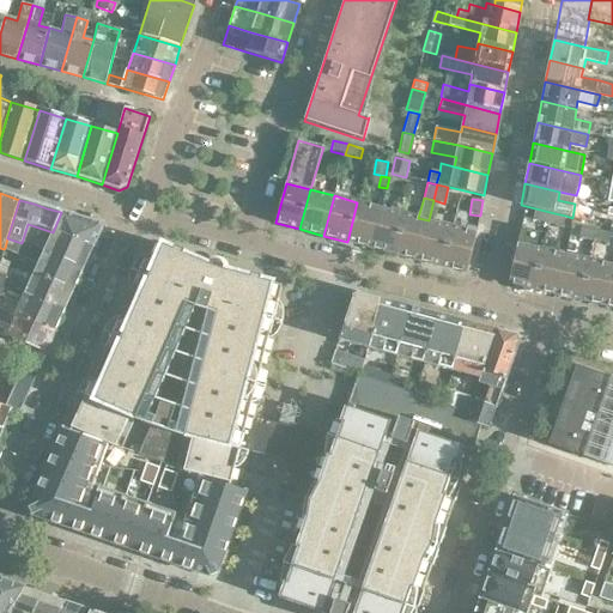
[(381,208),(357,202),(347,242),(370,248),(381,208)]
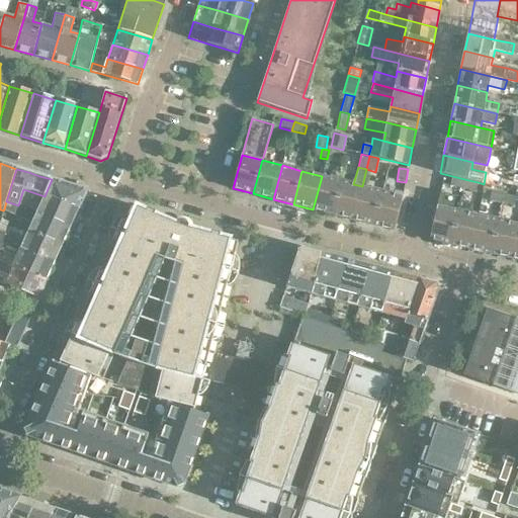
[(322,176),(313,209),(333,214),(342,181),(322,176)]
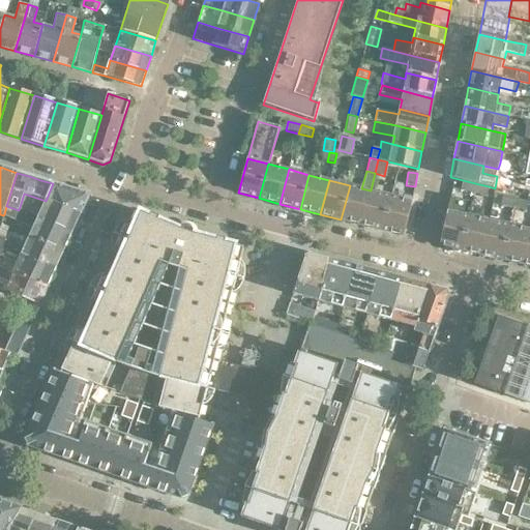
[(473,193),(475,184),(463,180),(461,190),(473,193)]
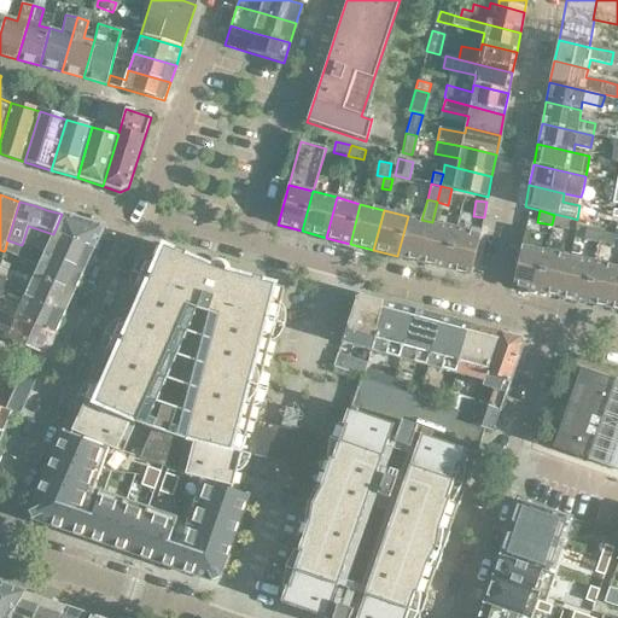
[(62,214),(53,234),(93,249),(101,232),(98,226),(62,214)]
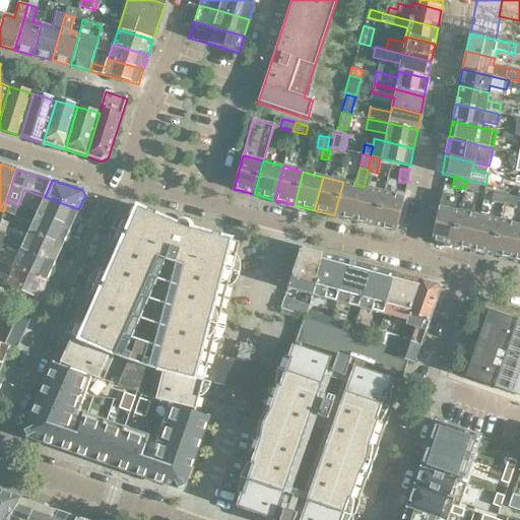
[(477,192),(479,183),(470,181),(466,181),(464,189),(477,192)]
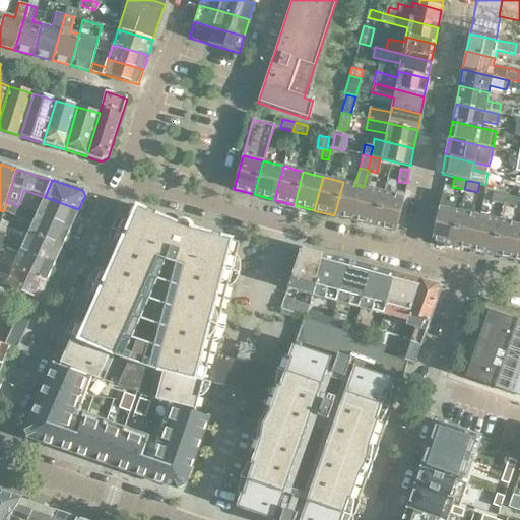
[(343,182),(334,215),(354,221),(364,187),(354,185),(343,182)]
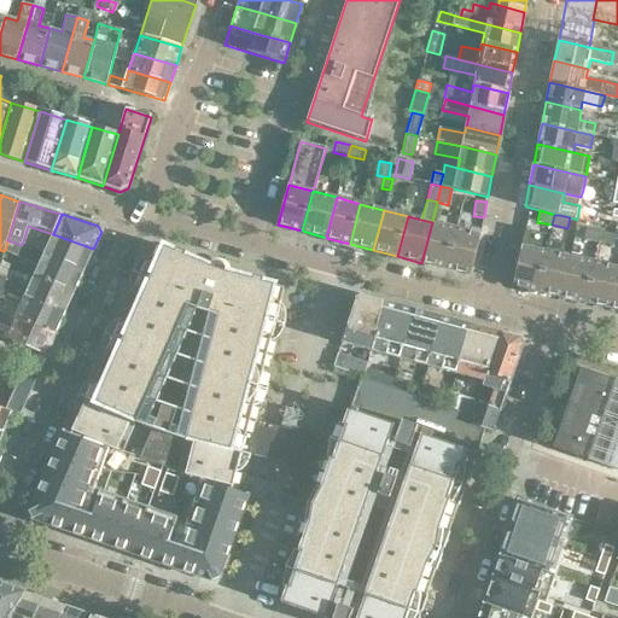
[(432,222),(421,263),(445,269),(456,229),(432,222)]
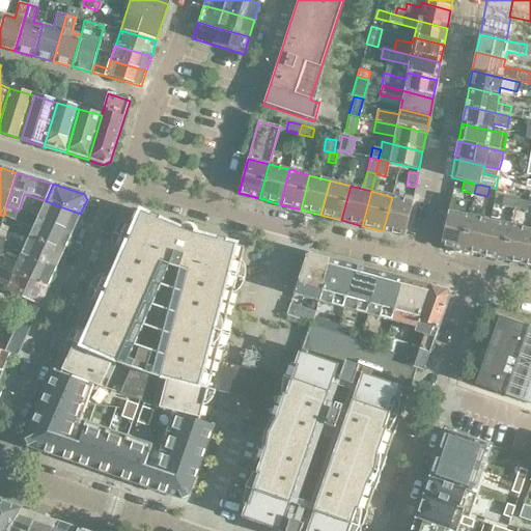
[(24,194),(19,211),(22,212),(73,232),(80,214),(46,201),(24,194)]
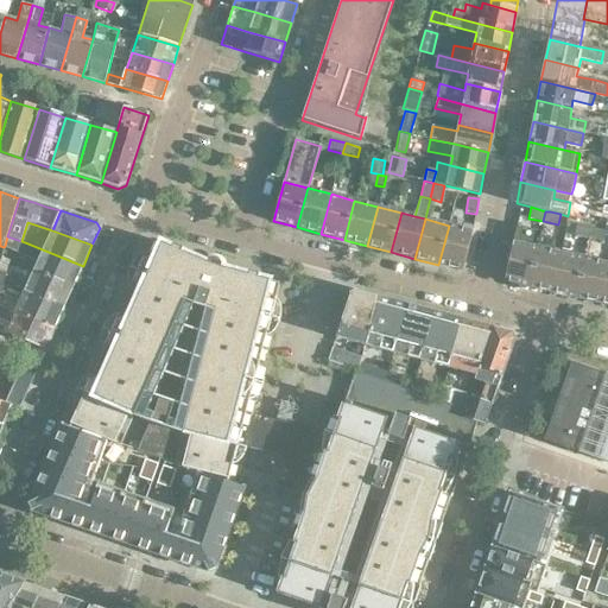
[(449,226),(438,265),(462,271),(472,232),(449,226)]
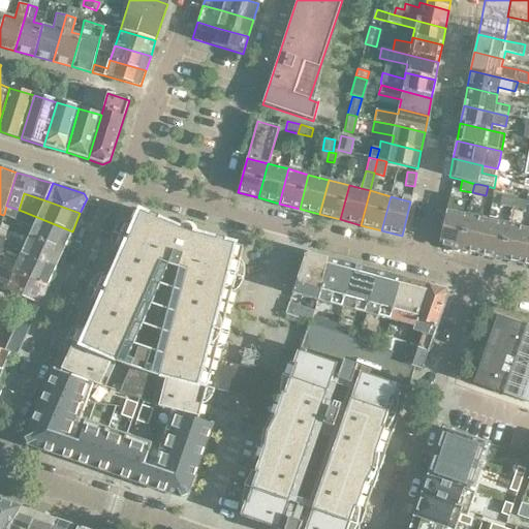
[(515,199),(502,196),(500,206),(512,208),(515,199)]
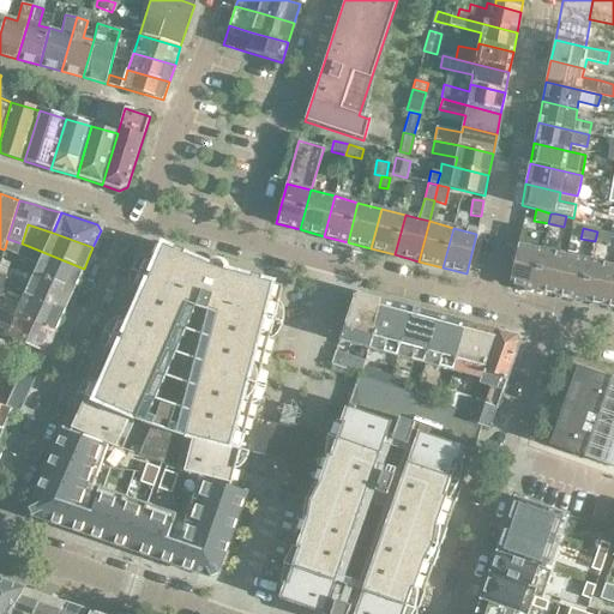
[(595,241),(611,245),(613,234),(597,232),(595,241)]
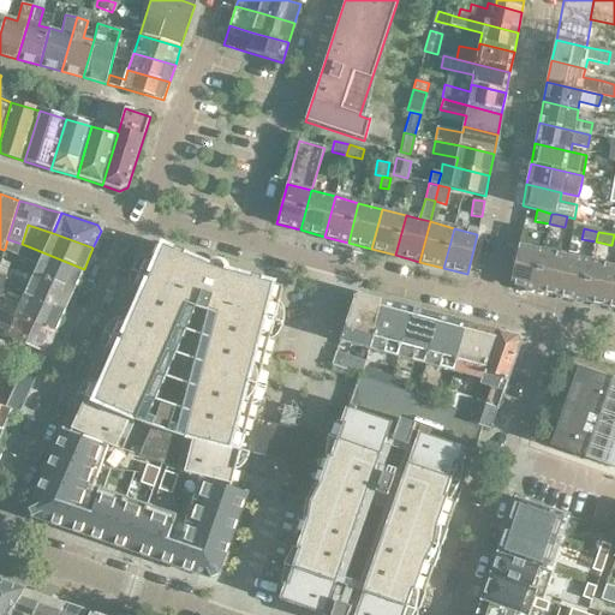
[(7,239),(5,249),(39,262),(34,274),(75,290),(84,269),(25,245),(22,244),(7,239)]
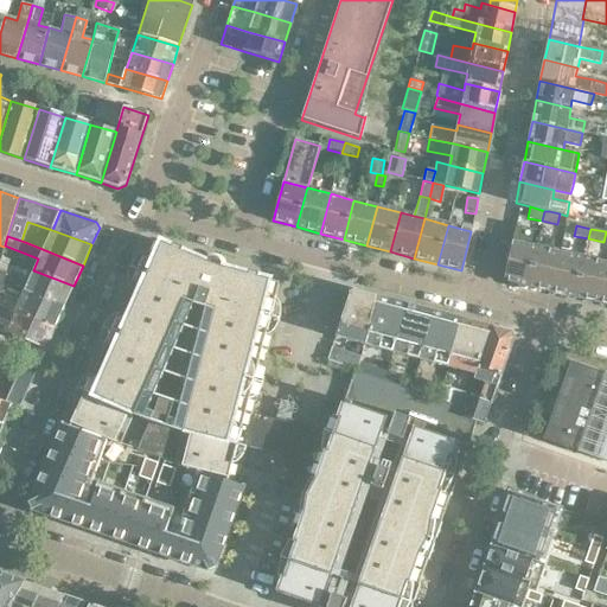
[(71,425),(70,427),(102,439),(127,448),(179,466),(203,474),(204,473),(227,481),(228,478),(236,445),(246,413),(249,398),(253,384),(254,378),(266,334),(266,333),(269,319),(270,314),(279,283),(259,278),(259,275),(248,273),(248,275),(221,268),(216,259),(206,263),(181,253),(183,250),(173,246),(172,248),(152,240),(138,274),(132,287),(119,315),(113,330),(110,334),(93,376),(93,377),(87,390),(84,395),(71,425)]
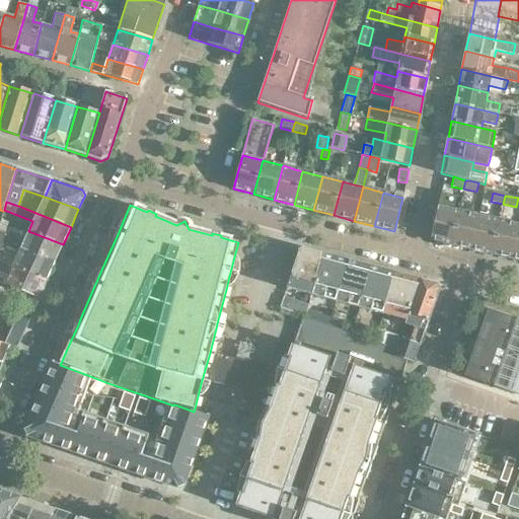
[(447,209),(438,207),(431,240),(451,245),(458,210),(447,207),(447,209)]
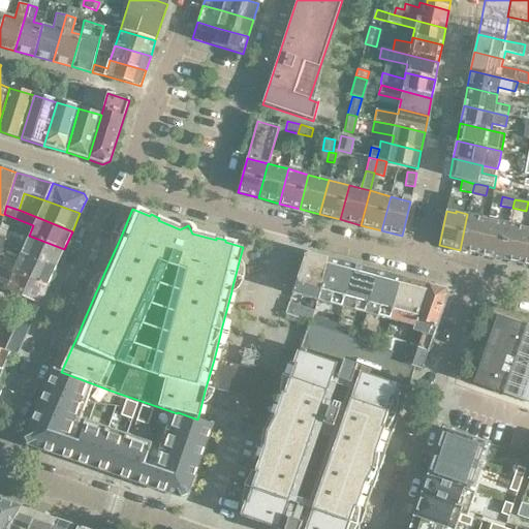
[(467,214),(460,250),(480,254),(488,220),(478,218),(479,217),(467,214)]
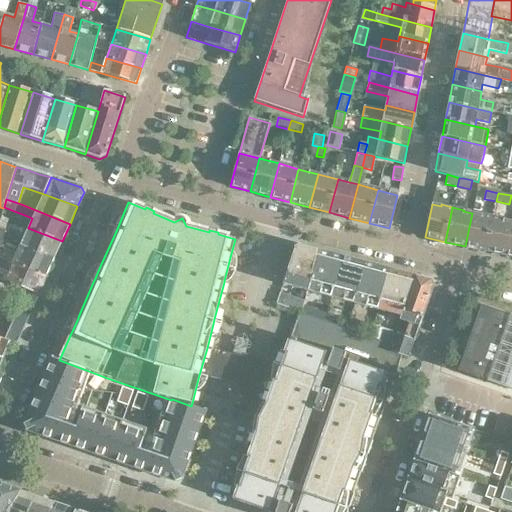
[(472,213),(465,246),(485,251),(493,216),(482,214),(482,215),(472,213)]
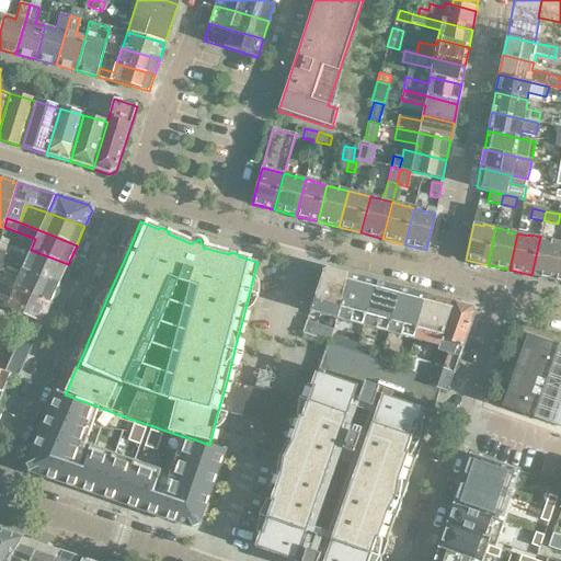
[(540,237),(531,275),(553,279),(560,244),(560,242),(551,240),(551,239),(540,237)]
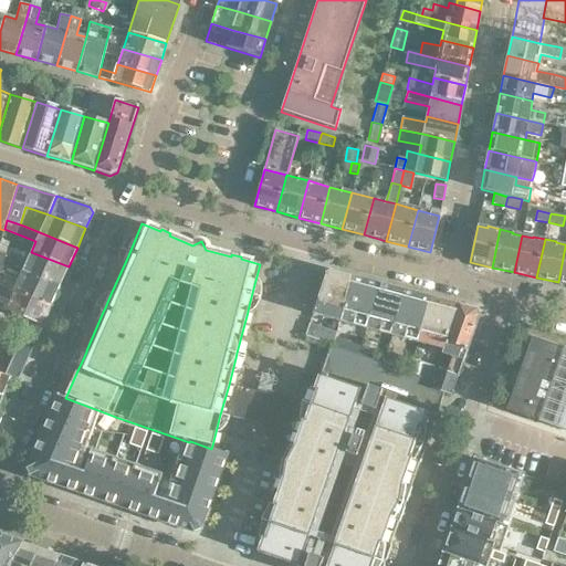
[(10,244),(2,241),(0,247),(0,251),(7,254),(10,244)]
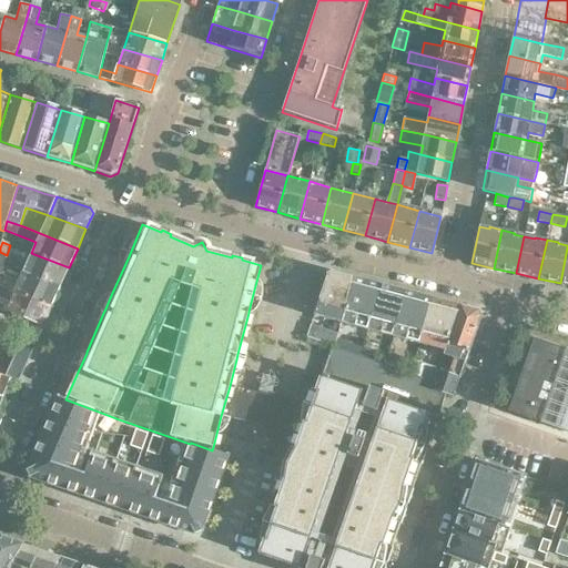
[(0,253),(0,263),(60,287),(69,267),(31,253),(26,264),(0,253)]
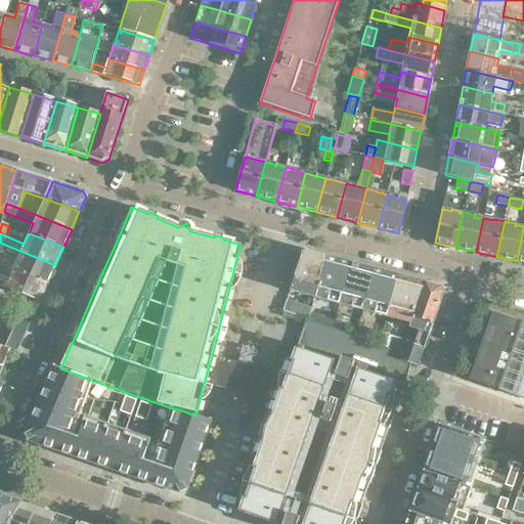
[(0,243),(0,253),(15,260),(12,269),(47,282),(55,265),(0,243)]
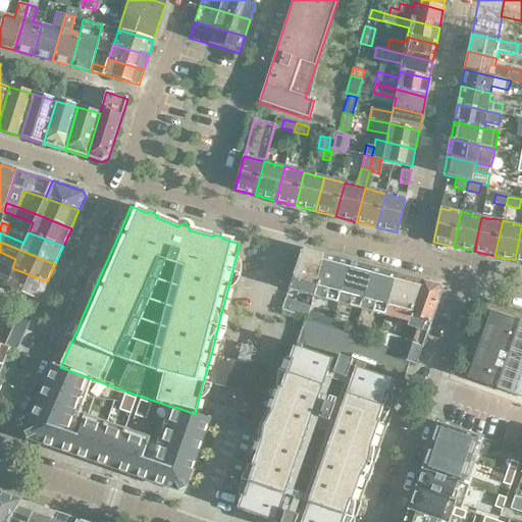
[(301,254),(289,291),(314,297),(326,256),(306,251),(301,254)]
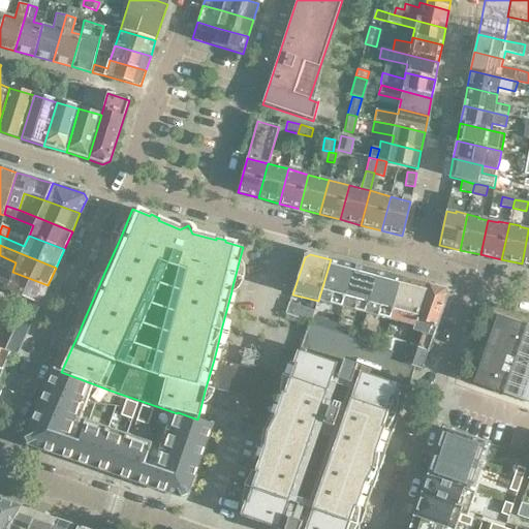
[(331,259),(318,301),(342,308),(354,267),(331,259)]
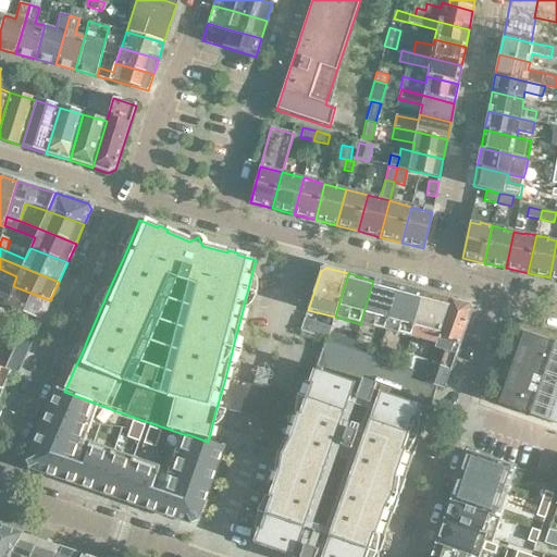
[(373,281),(360,324),(385,331),(398,287),(373,281)]
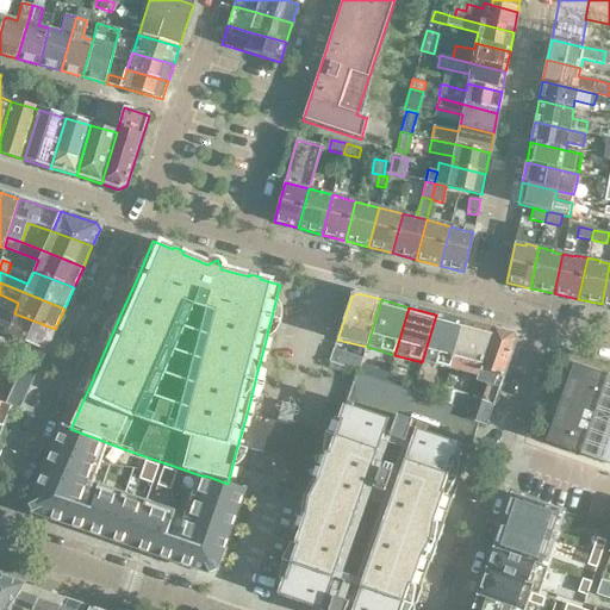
[(0,321),(0,334),(31,346),(45,350),(55,329),(14,313),(10,325),(0,321)]
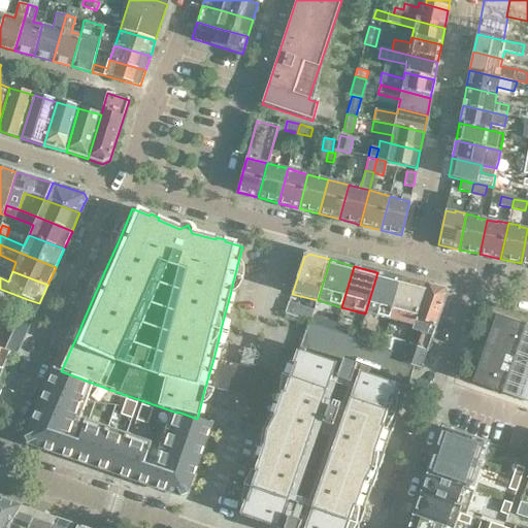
[(377,272),(365,314),(389,320),(401,278),(377,272)]
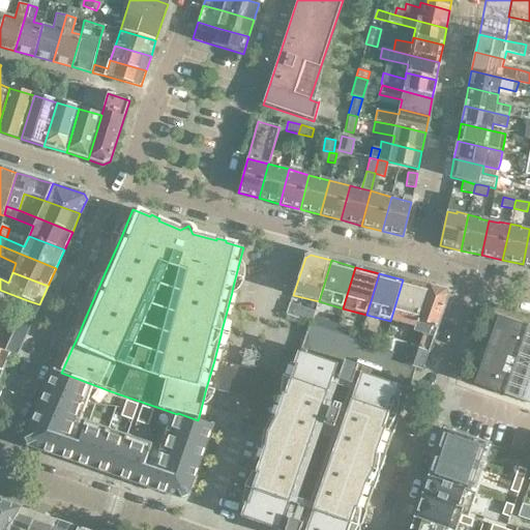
[(403,280),(390,321),(414,327),(417,321),(430,287),(403,280)]
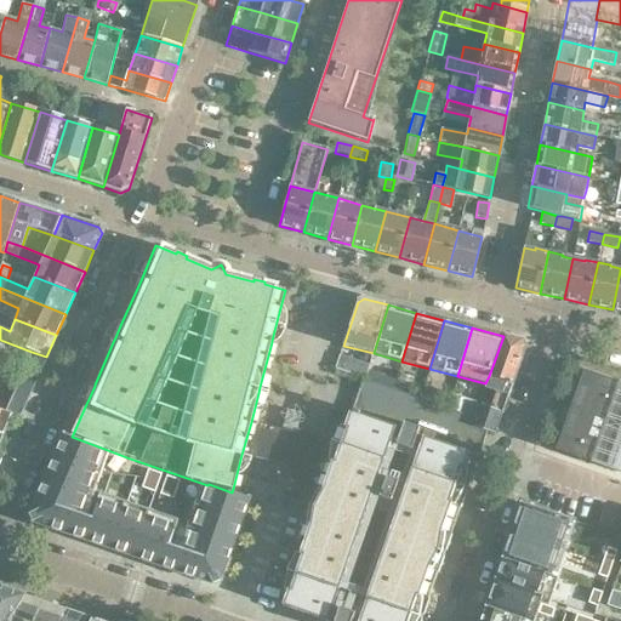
[(503,336),(489,376),(484,388),(508,397),(525,347),(522,341),(503,336)]
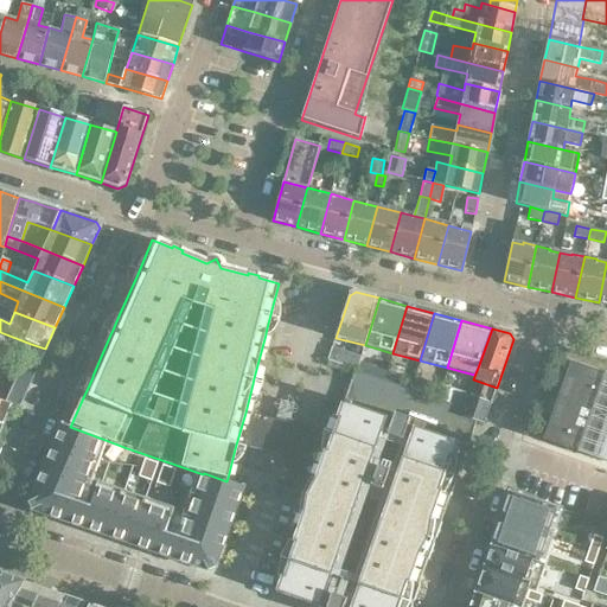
[(31,344),(4,403),(10,406),(12,406),(18,407),(45,349),(31,344)]
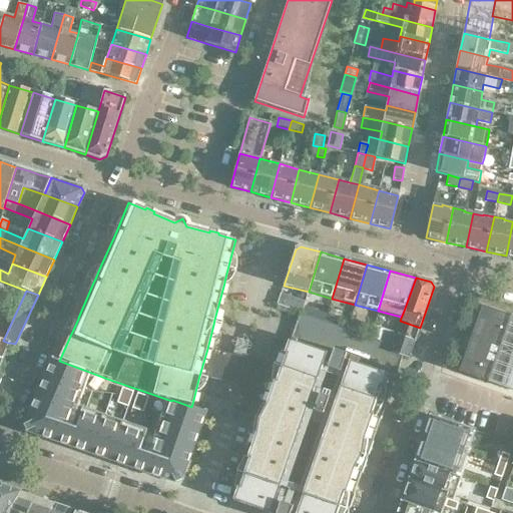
[(285,295),(281,294),(277,306),(301,314),(302,314),(305,302),(285,295)]
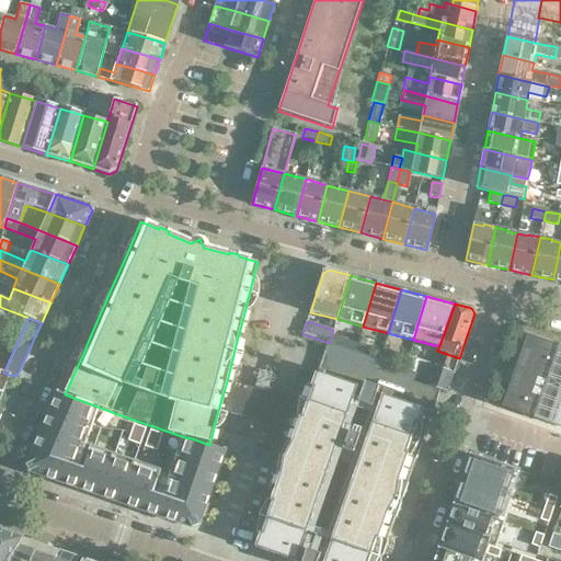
[(560,345),(527,334),(502,407),(553,425),(560,403),(560,345)]
